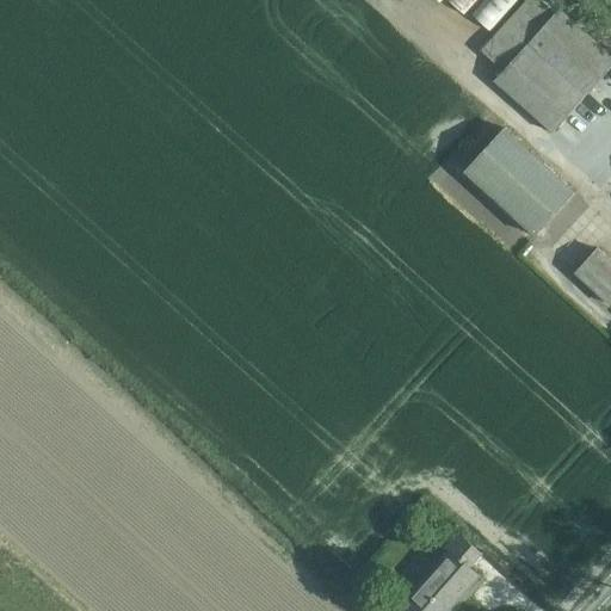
[(448,0),(464,14),(477,0),(448,0)]
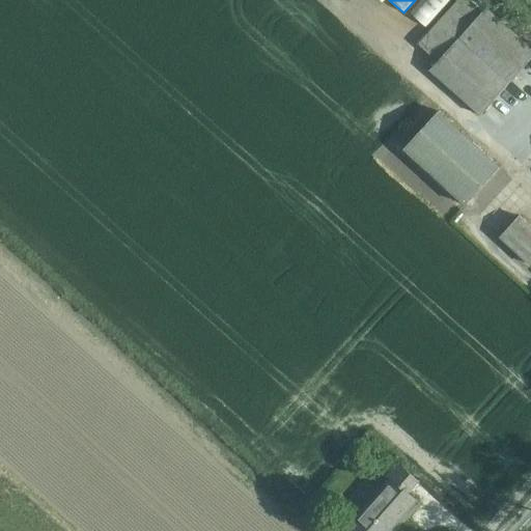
[(422,0),(411,12),(426,27),(450,0),(422,0)]
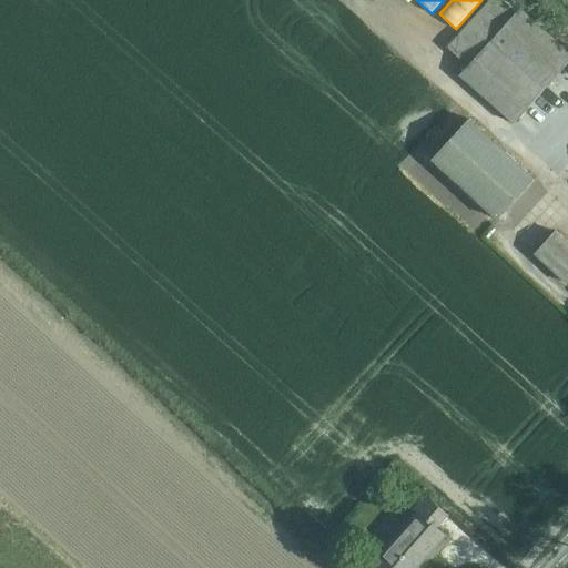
[(488,0),(446,48),(469,68),(462,77),(515,124),(567,64),(567,52),(520,10),(519,12),(505,0),(488,0)]
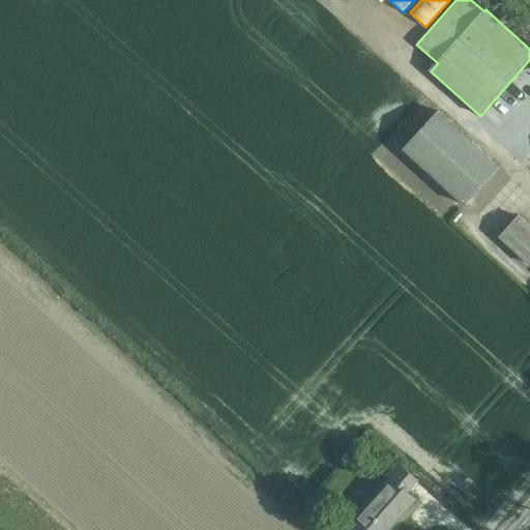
[(404,148),(465,204),(499,167),(437,111),(404,148)]
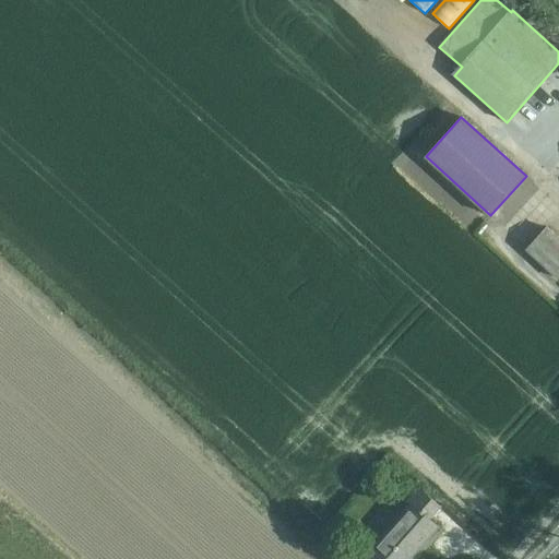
[(558,238),(546,227),(527,248),(558,277),(558,238)]
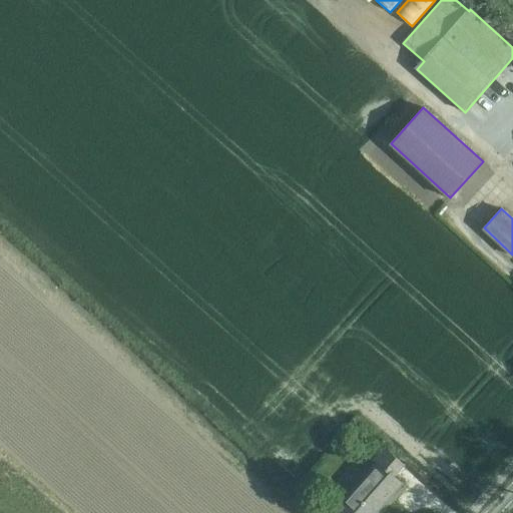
[(395,477),(405,465),(386,448),(374,461),(378,464),(342,504),(351,512),(376,512),(403,484),(395,477)]
